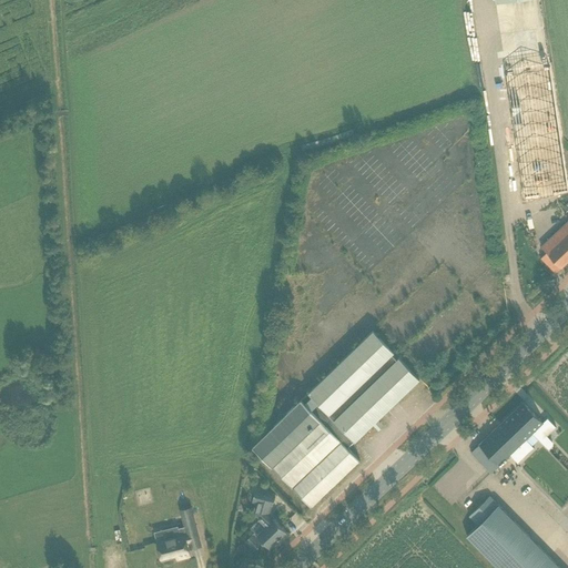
[(550,70),(506,77),(524,201),(567,194),(550,70)]
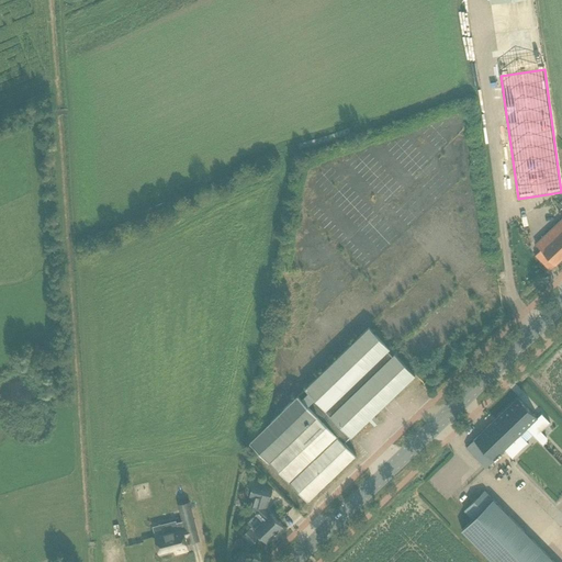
[(541,249),(535,255),(549,270),(561,257),(561,217),(536,243),(541,249)]
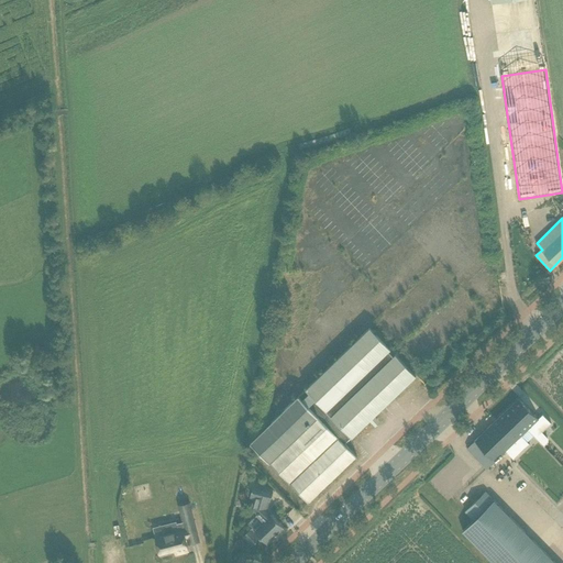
[(299,397),(251,442),(308,503),(356,456),(344,444),(345,443),(344,443),(348,441),(370,420),(373,423),(377,419),(374,416),(416,375),(395,354),(393,355),(388,351),(390,350),(370,328),(306,389),(309,393),(305,396),(301,399),(299,397)]
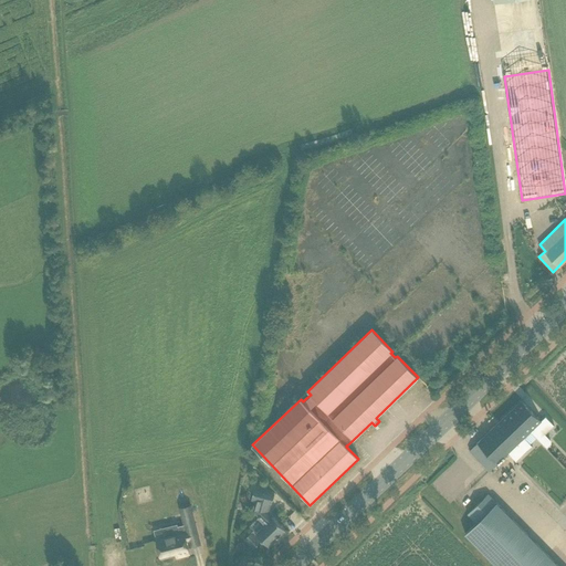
[(551,440),(545,435),(554,426),(545,417),(541,421),(521,400),(469,451),(489,471),(507,453),(516,462),(532,447),(530,444),(536,438),(546,449),(551,444),(551,440)]
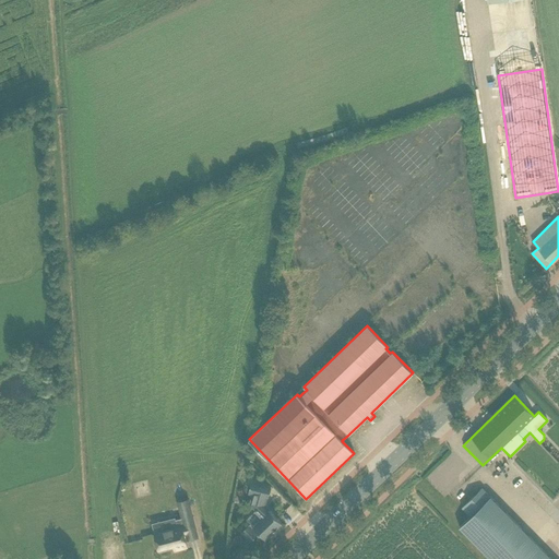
[(282,523),(263,504),(266,497),(268,497),(271,486),(251,480),(248,491),(253,492),(250,503),(262,516),(252,525),(253,526),(251,527),(249,524),(241,532),(250,542),(258,534),(256,532),(257,531),(264,538),(266,537),(268,537),(271,534),(271,533),(282,523)]
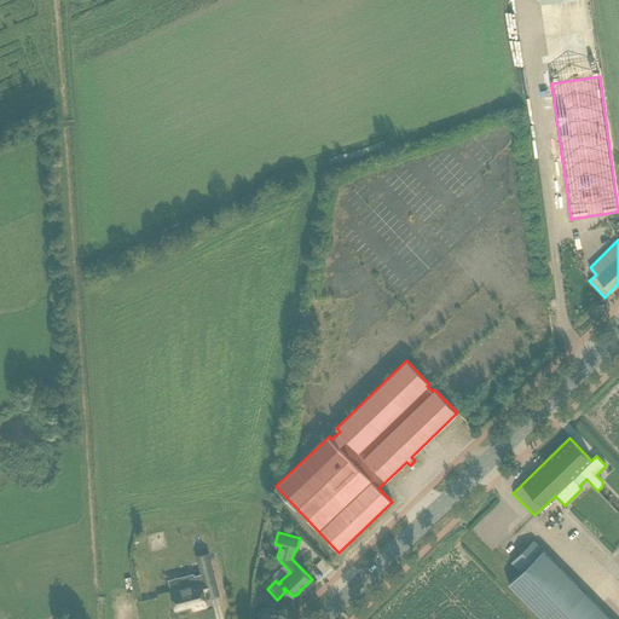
[(611,618),(532,539),(510,561),(519,571),(507,583),(543,618),(611,618)]
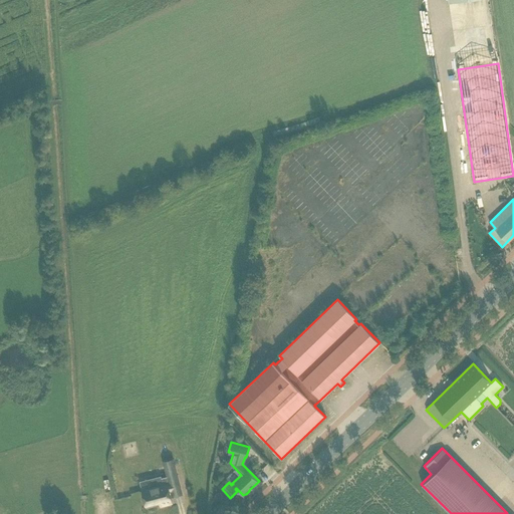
[(172,503),(169,491),(172,490),(171,485),(178,483),(172,459),(163,461),(167,477),(161,478),(163,485),(142,491),(146,508),(160,504),(160,506),(172,503)]
